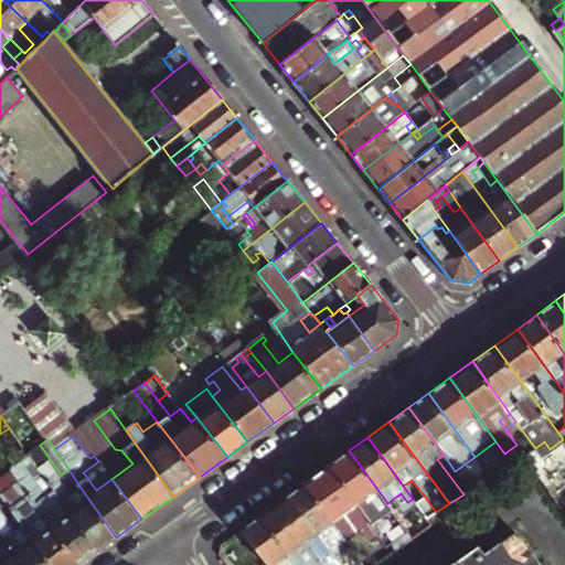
[(116,537),(78,484),(72,489),(61,475),(40,445),(28,454),(30,456),(98,551),(116,537)]
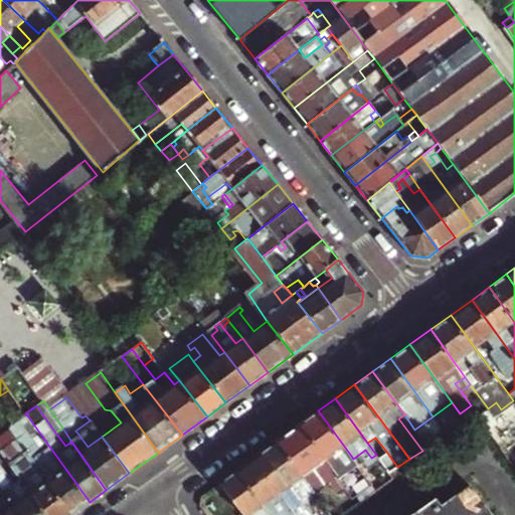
[(111,410),(105,409),(90,420),(102,437),(121,422),(111,410)]
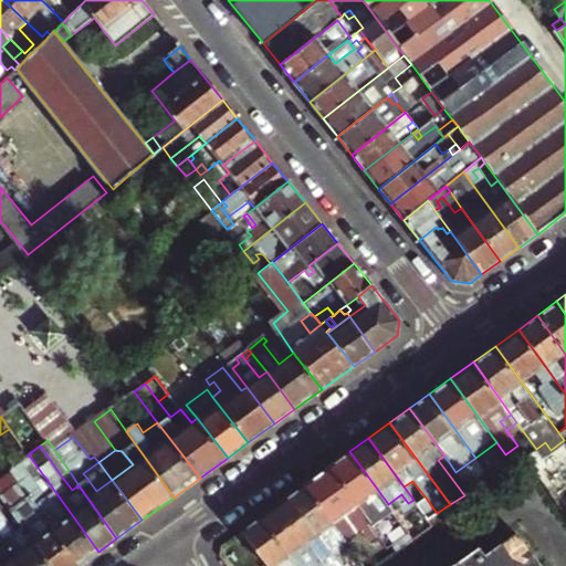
[(349,451),(331,464),(366,514),(386,501),(349,451)]
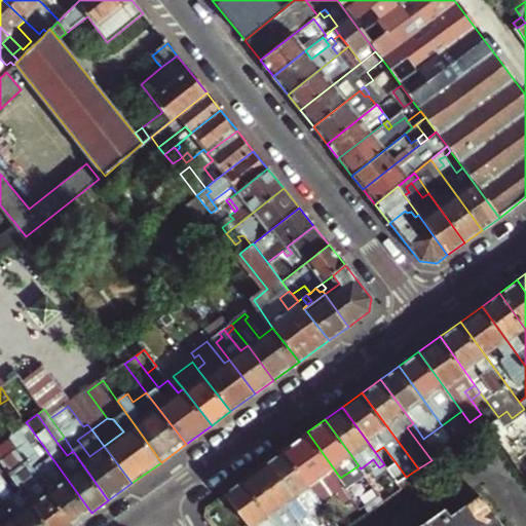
[(91,513),(28,424),(10,438),(22,454),(28,462),(74,525),(91,513)]
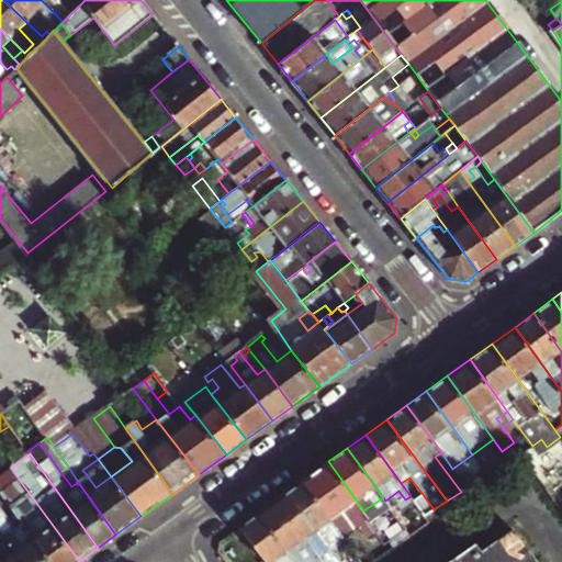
[(452,469),(461,481),(482,467),(472,454),(452,469)]
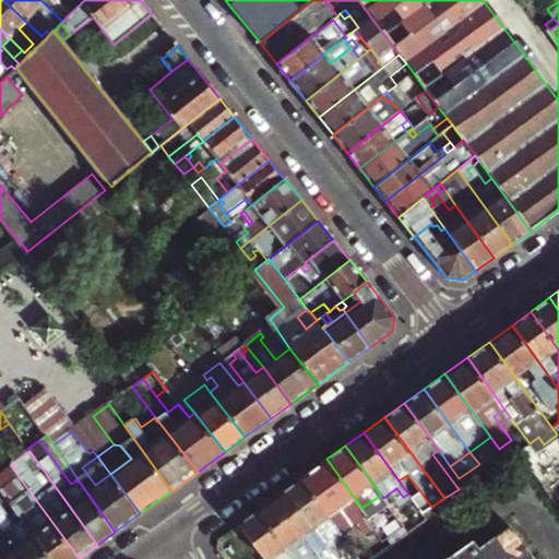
[(82,467),(86,473),(94,466),(103,479),(110,474),(97,456),(82,467)]
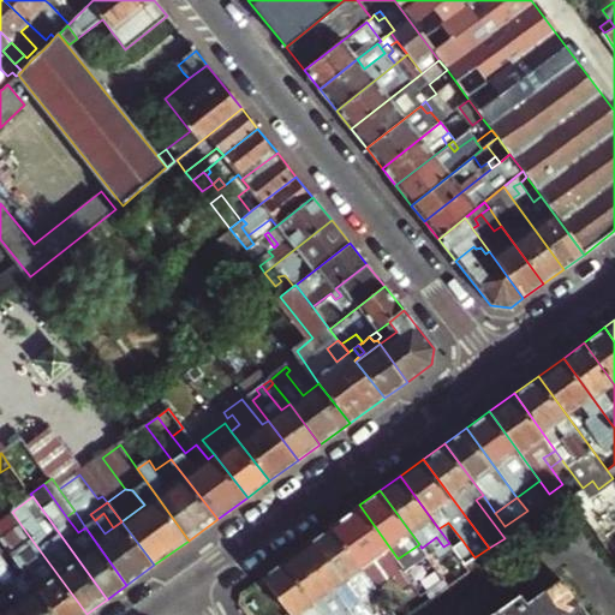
[(359,505),(330,526),(362,568),(381,554),(383,557),(381,562),(393,578),(405,568),(398,559),(359,505)]
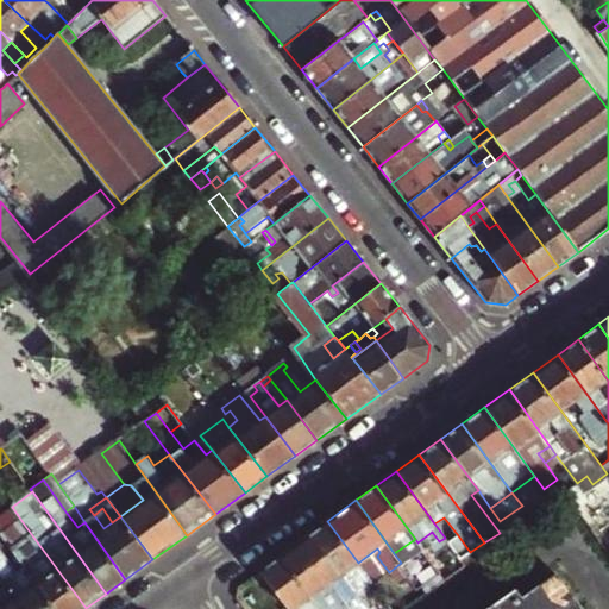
[(85,608),(86,608),(32,535),(24,541),(17,531),(4,514),(0,516),(0,532),(56,608),(85,608)]
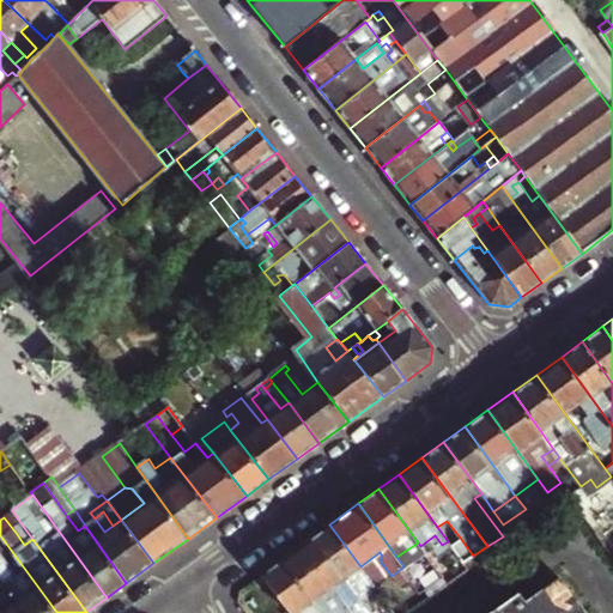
[(360,566),(329,525),(302,544),(341,599),(351,612),(371,612),(350,584),(365,572),(360,566)]
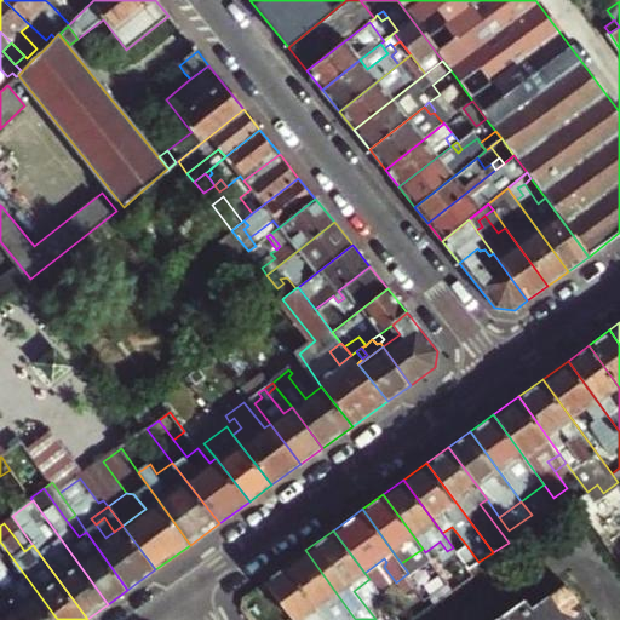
[(26,535),(17,540),(24,551),(33,545),(26,535)]
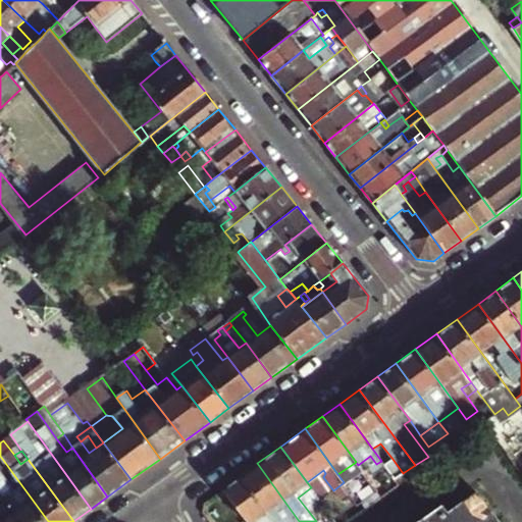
[(0,490),(4,497),(22,521),(48,521),(0,456),(0,490)]
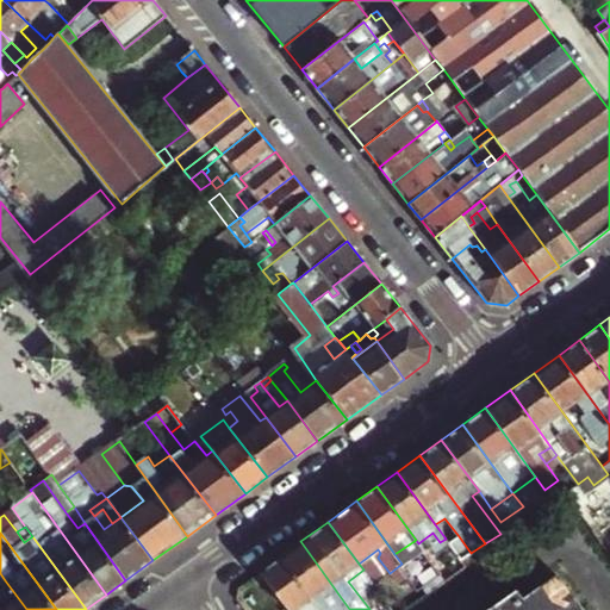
[(471,553),(459,536),(449,543),(461,560),(471,553)]
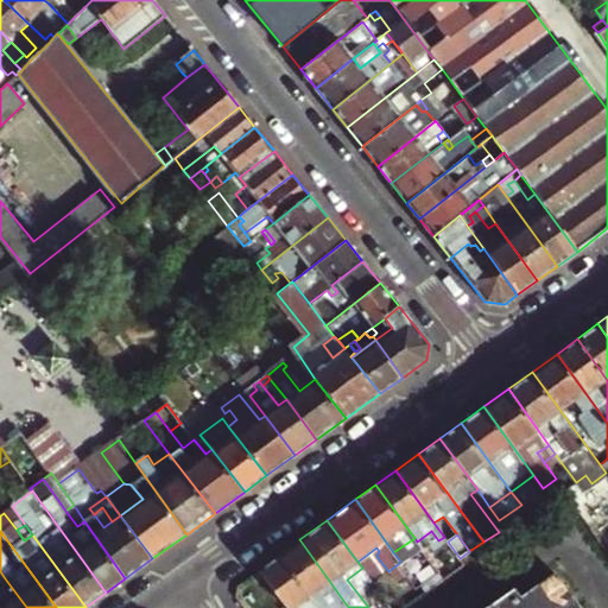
[(320,607),(339,594),(299,539),(279,555),(310,596),(315,603),(317,607),(320,607)]
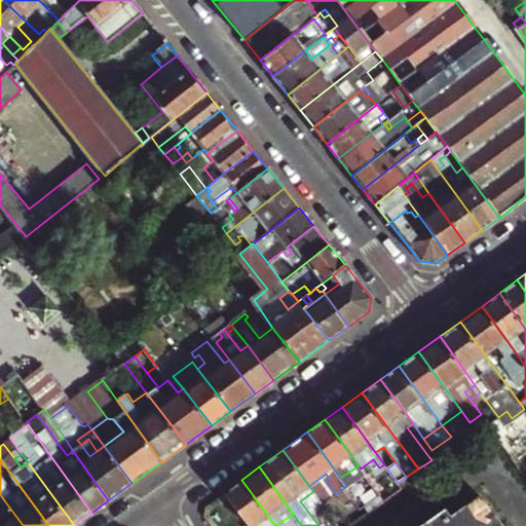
[(241,480),(223,493),(248,525),(261,525),(262,525),(261,525),(257,525),(256,524),(268,516),(241,480)]
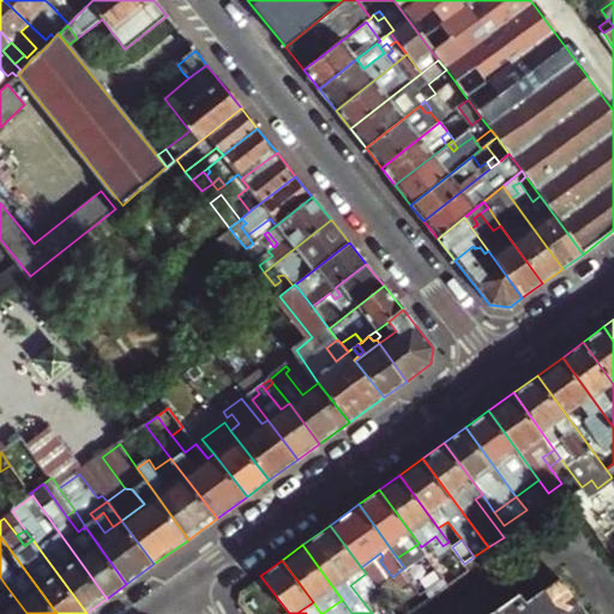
[(583,613),(587,612),(561,577),(527,602),(519,594),(500,608),(504,613),(583,613)]
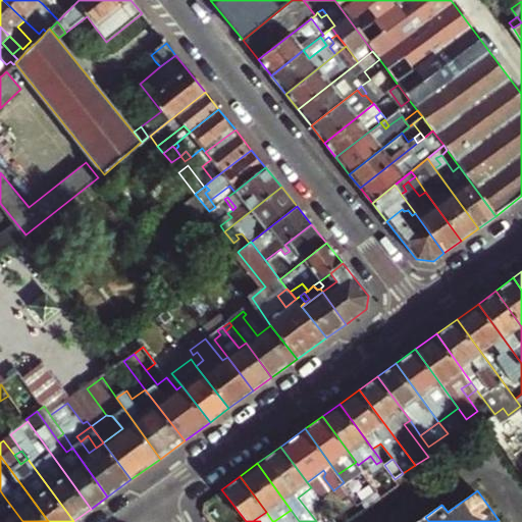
[(381,498),(377,491),(371,494),(376,501),(381,498)]
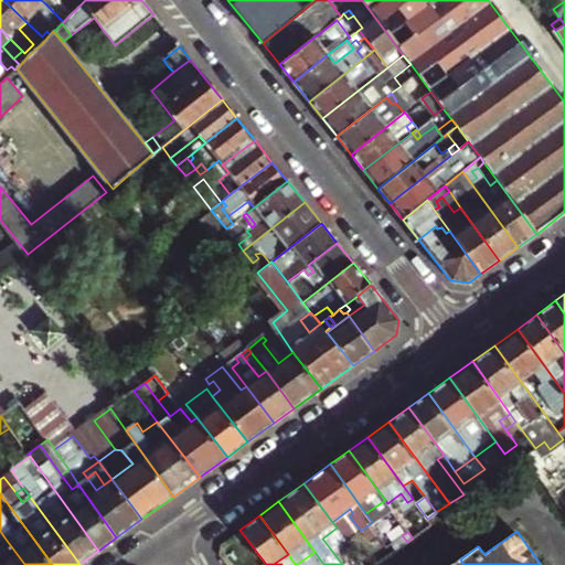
[(402,535),(396,539),(402,545),(407,542),(402,535)]
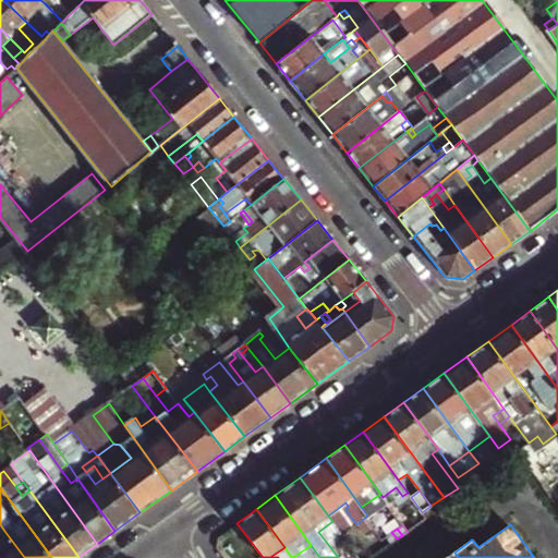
[(0,557),(24,557),(4,531),(0,533),(0,557)]
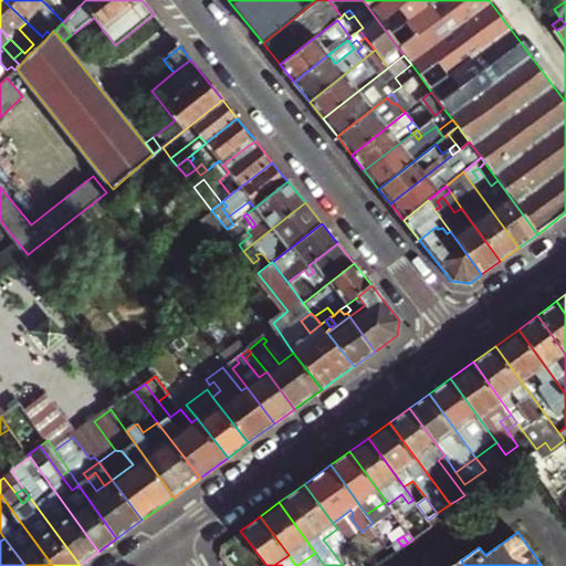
[(402,546),(397,540),(392,543),(397,551),(402,546)]
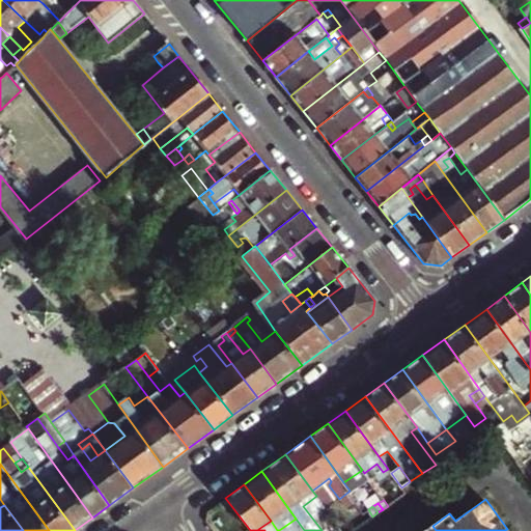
[(268,530),(275,527),(271,521),(258,529),(259,530),(263,530),(264,530),(263,530),(268,530)]
